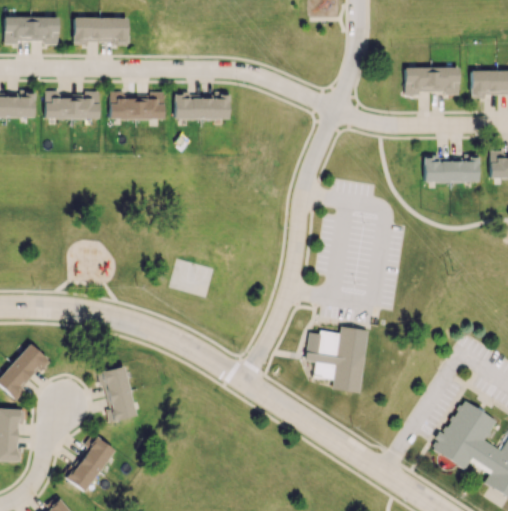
[(5,42),(45,43),(45,45),(59,45),(59,17),(5,17),(5,42)]
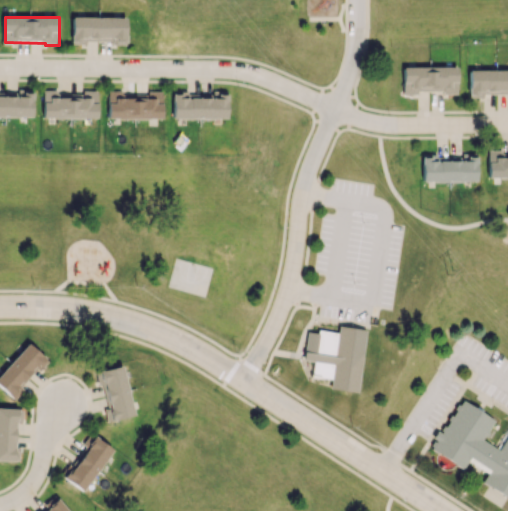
[(75,18),(74,43),(128,44),(129,19),(75,18)]
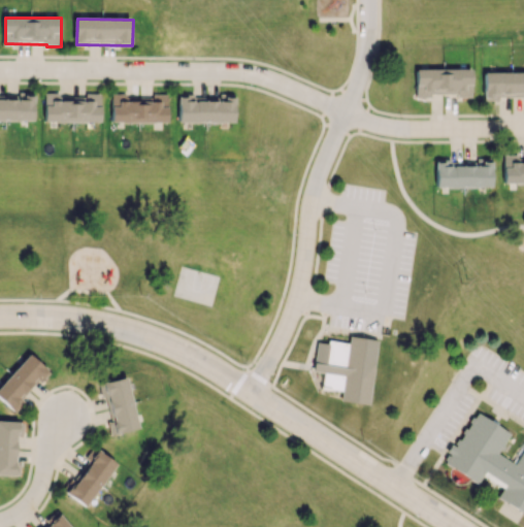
[(475,98),(473,69),(418,70),(419,98),(433,98),(433,95),(459,94),(459,98),(475,98)]
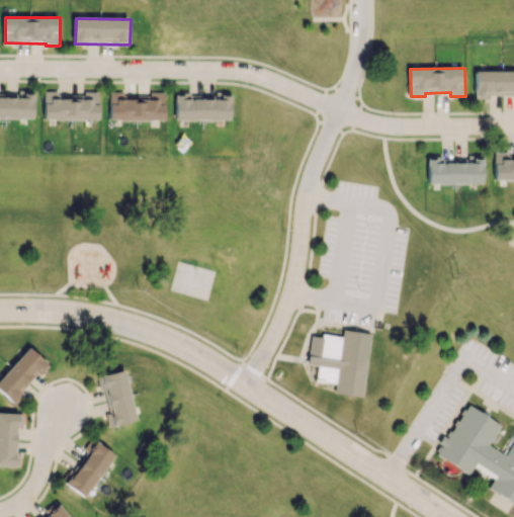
[(513,71),(477,72),(478,98),(513,97),(513,71)]
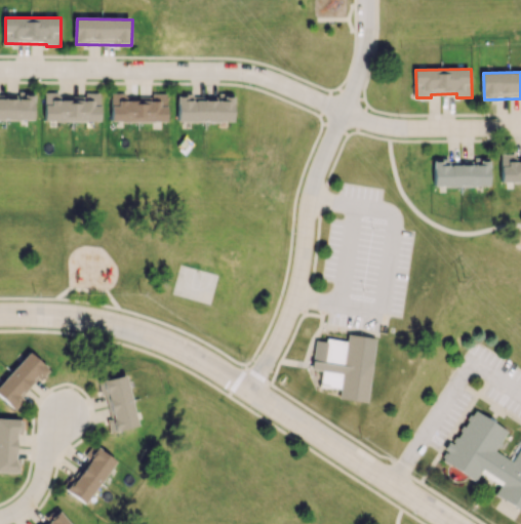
[(102,122),(103,94),(87,93),(87,99),(62,98),(62,93),(47,92),(46,121),(102,122)]
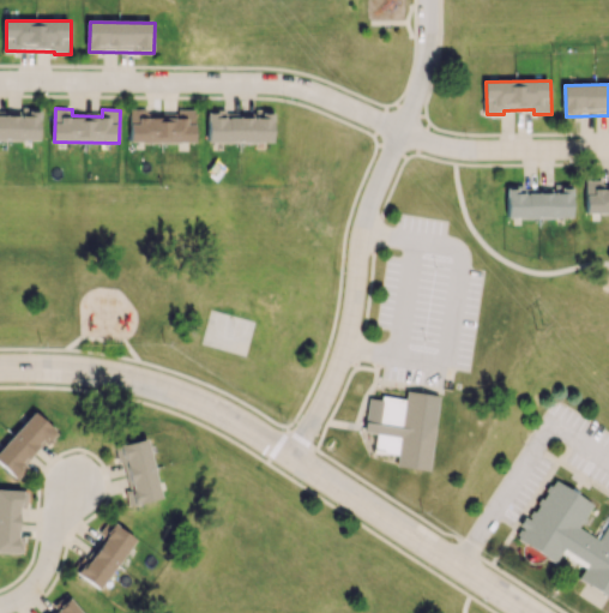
[(197,110),(179,110),(179,115),(146,115),(146,110),(132,109),(132,142),(197,143),(197,110)]
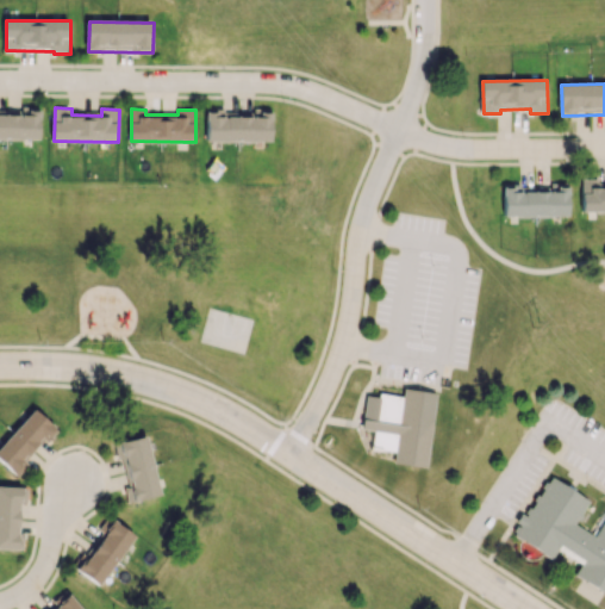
[(274,142),(273,109),(262,109),(262,113),(226,115),(226,109),(209,110),(209,143),(274,142)]
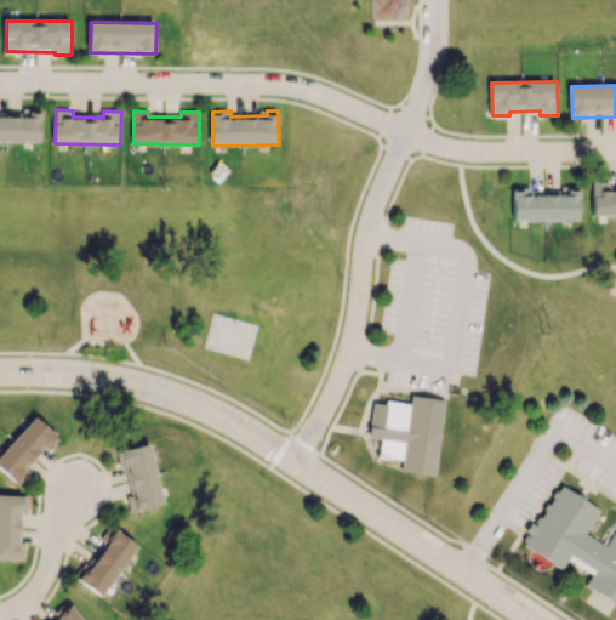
[(0,142),(41,143),(43,118),(0,115),(0,142)]
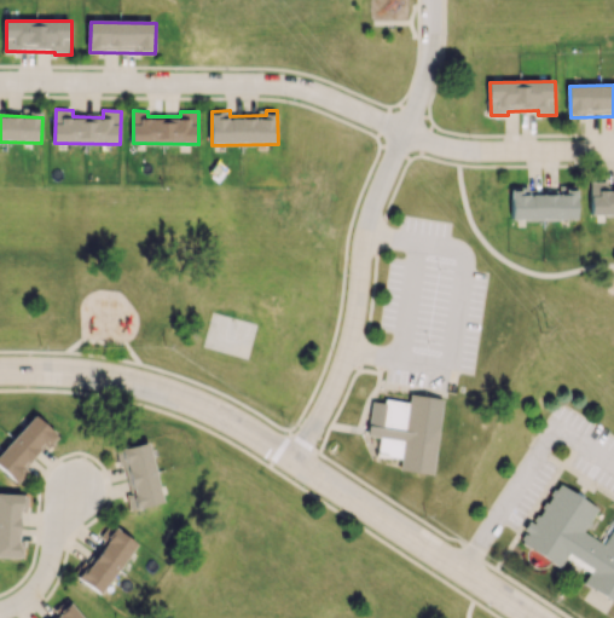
[(592,214),(613,214),(613,190),(608,190),(608,183),(594,183),(592,214)]
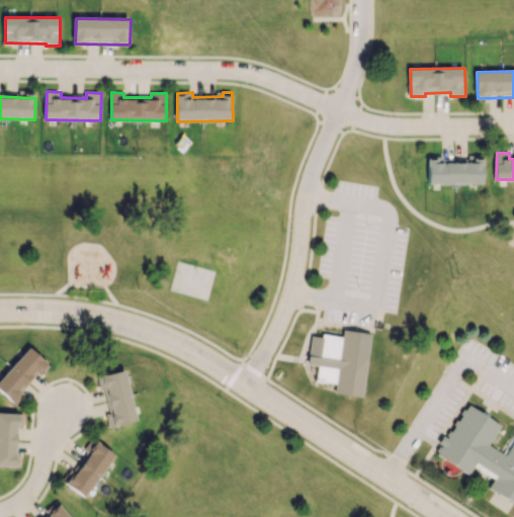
[(484,185),(485,156),(472,156),(472,163),(445,163),(445,157),(430,157),(429,184),(484,185)]
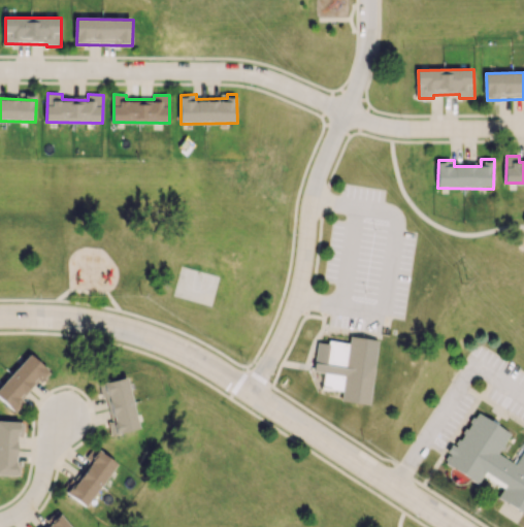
[(379,339),(369,404),(340,400),(341,390),(322,388),(324,371),(314,370),(318,341),(328,342),(329,339),(349,342),(350,335),(379,339)]
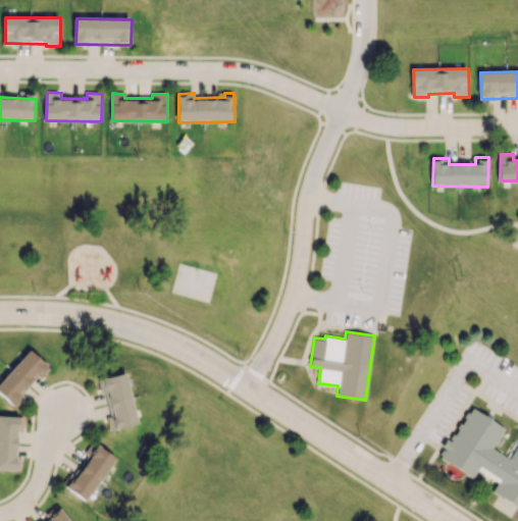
[(28,399),(24,396),(50,368),(32,351),(0,383),(0,392),(17,409),(28,399)]
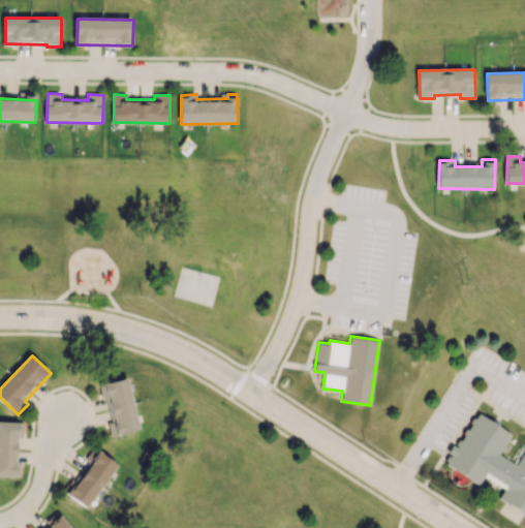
[(142,430),(128,377),(105,383),(116,424),(111,425),(114,437),(142,430)]
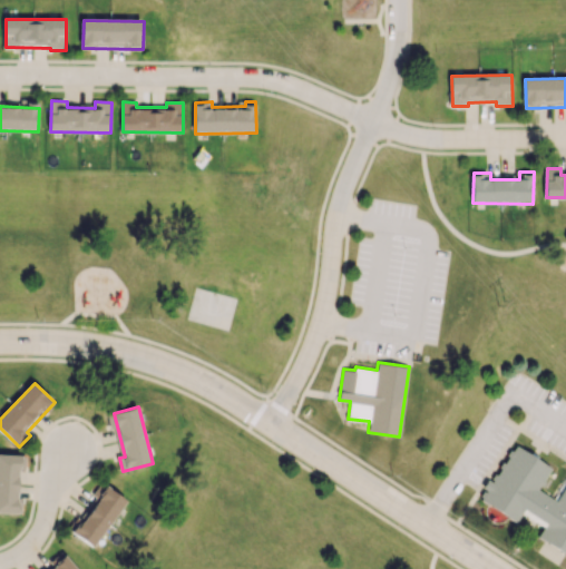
[(517,447),(554,472),(540,490),(557,501),(565,489),(565,559),(538,540),(547,528),(526,513),(517,526),(480,500),(517,447)]
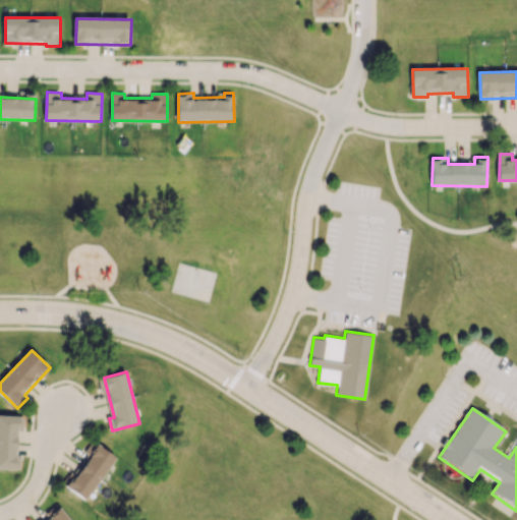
[(0,468),(22,470),(22,457),(18,456),(19,430),(25,430),(25,417),(0,415),(0,468)]
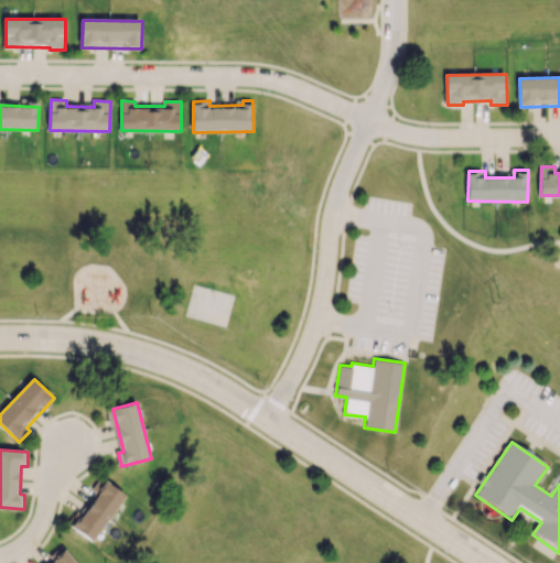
[(72,526),(93,542),(127,497),(104,479),(95,490),(97,493),(72,526)]
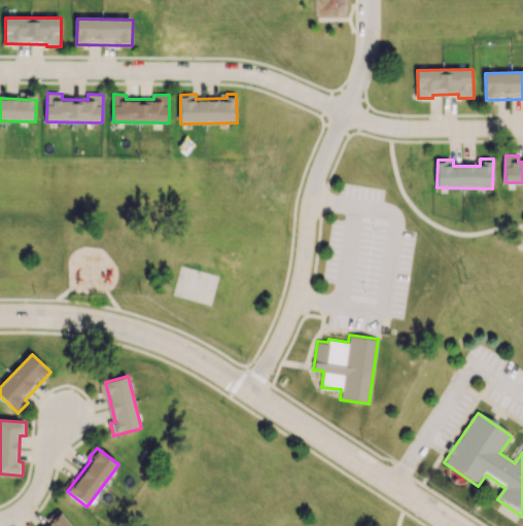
[(71,525),(62,515),(47,525),(71,525)]
